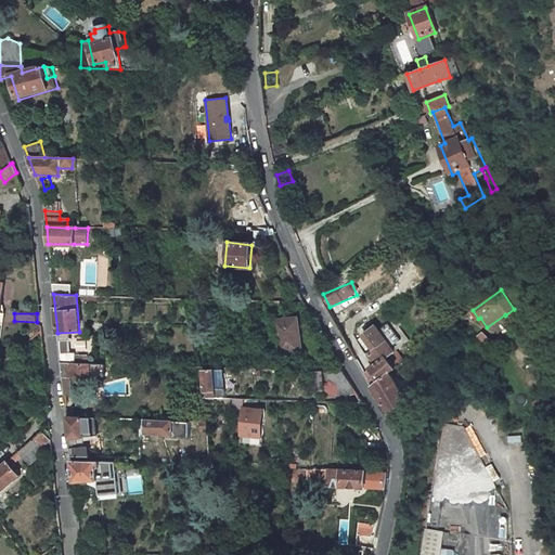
[(300,351),(296,320),(276,322),(279,337),(275,338),(279,355),(300,351)]
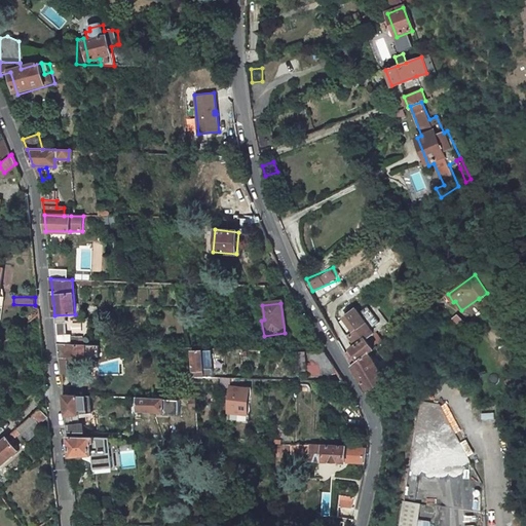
[(357,346),(374,333),(367,324),(366,324),(354,308),(342,318),(353,333),(350,336),(357,346)]
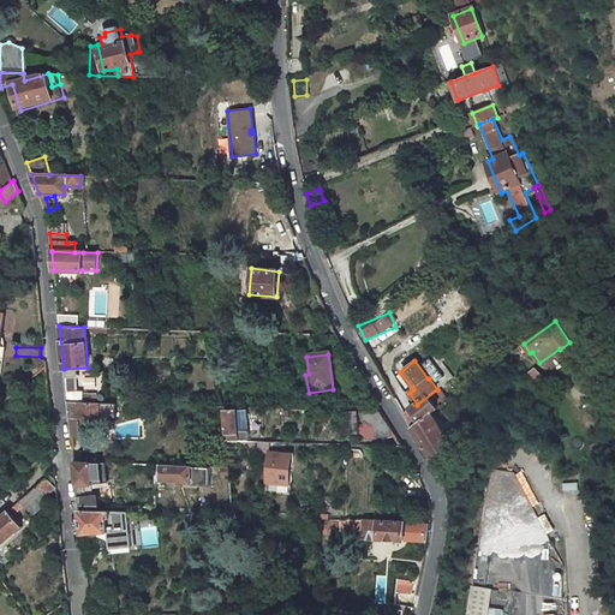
[(539,386),(548,378),(538,366),(530,374),(539,386)]
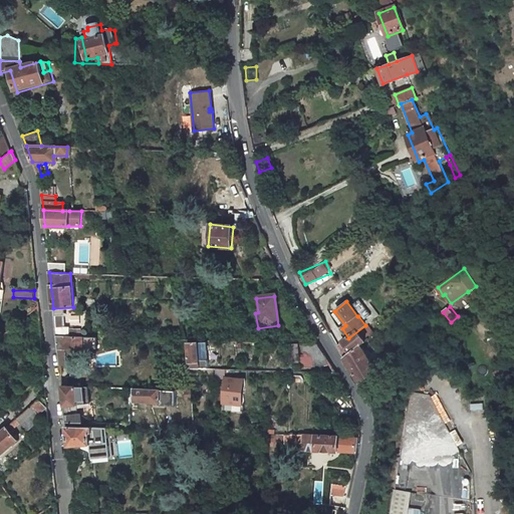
[(345,325),(334,311),(330,314),(342,328),(345,325)]
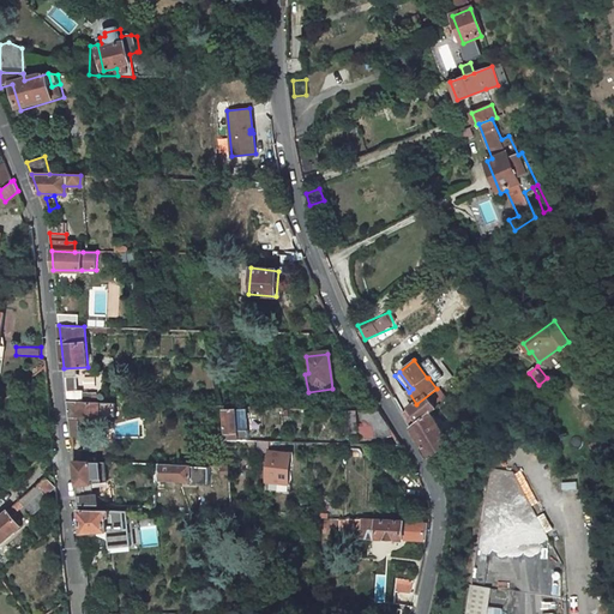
[(411,426),(445,401),(437,389),(416,404),(403,414),(411,426)]
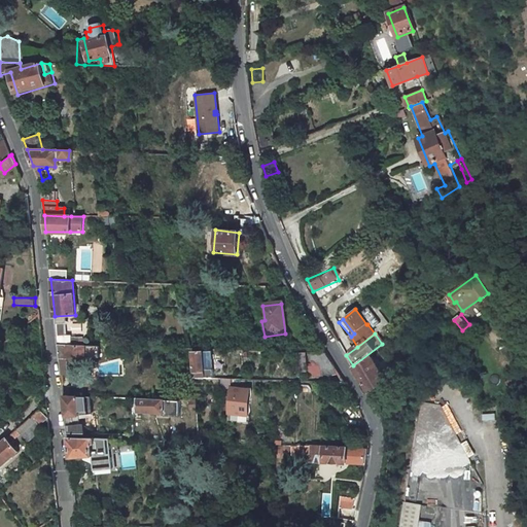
[(86,336),(57,335),(58,344),(85,345),(86,336)]
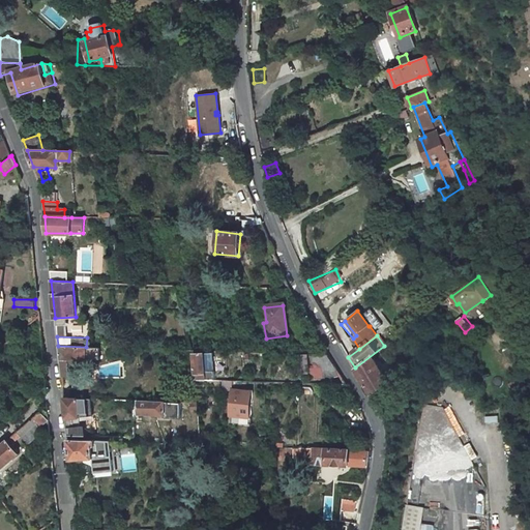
[(348,357),(359,349),(353,339),(343,347),(348,357)]
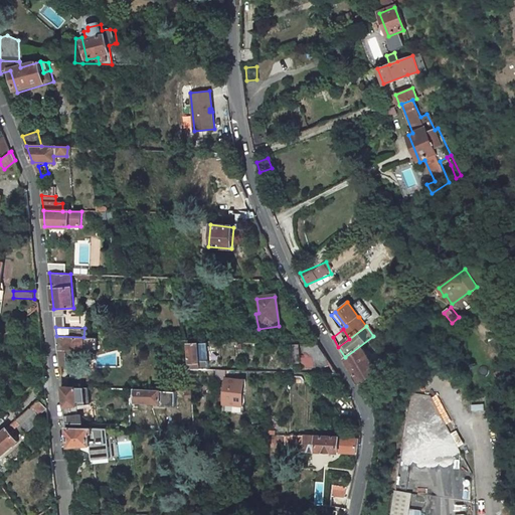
[(66,350),(83,350),(83,337),(56,336),(57,350),(59,366),(66,366),(66,350)]
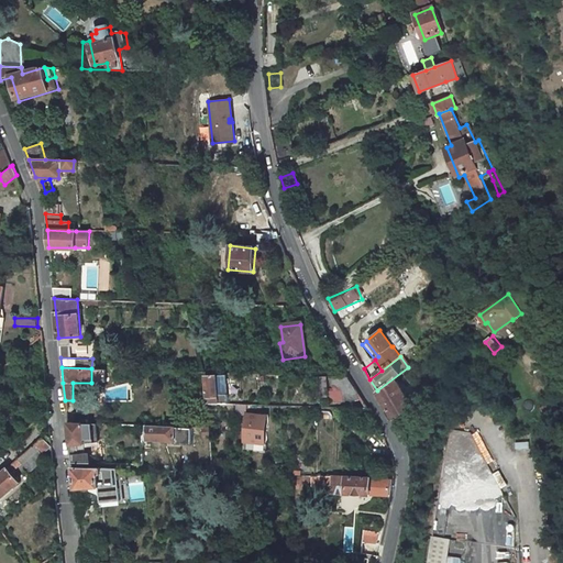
[(100,376),(112,378),(113,371),(100,368),(100,376)]
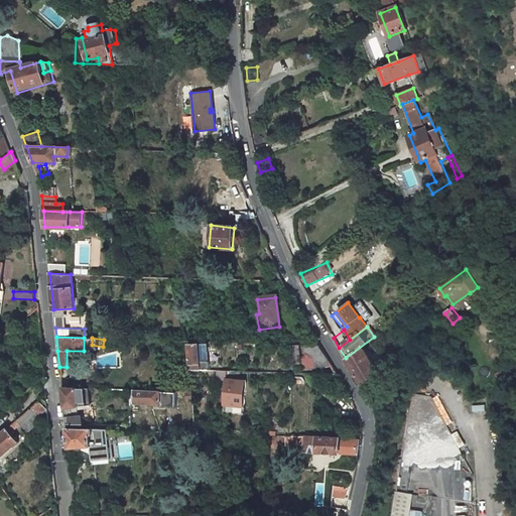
[(191,370),(202,370),(201,345),(189,345),(191,370)]
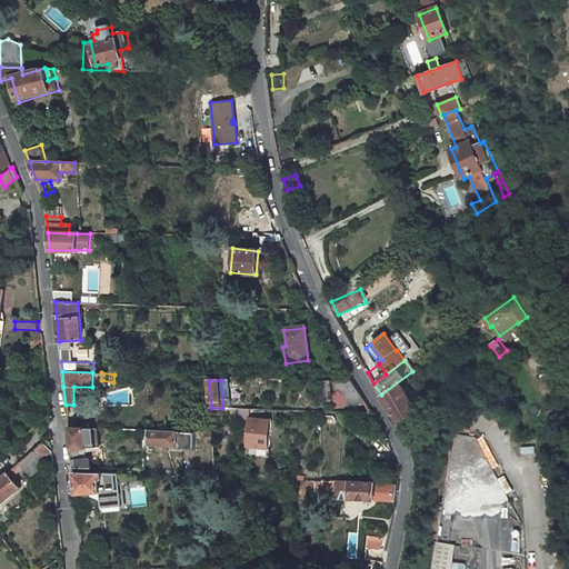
[(353,381),(330,380),(332,399),(361,396),(353,381)]
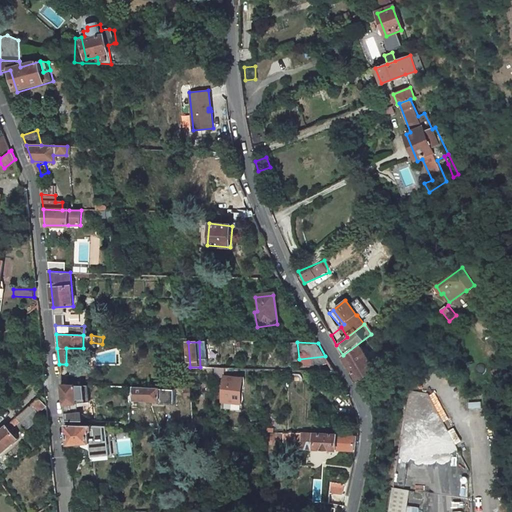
[(345,359),(358,381),(373,370),(359,347),(345,359)]
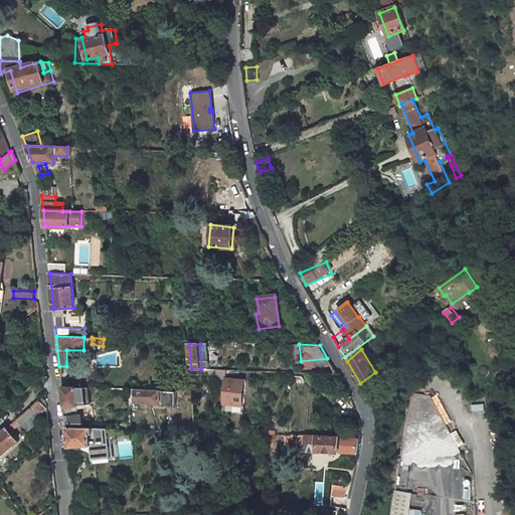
[(495,371),(497,379),(511,376),(509,368),(495,371)]
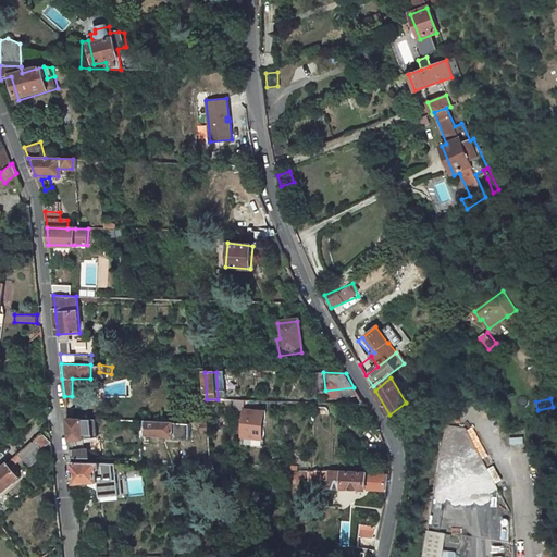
[(245,411),(244,436),(262,437),(263,412),(245,411)]
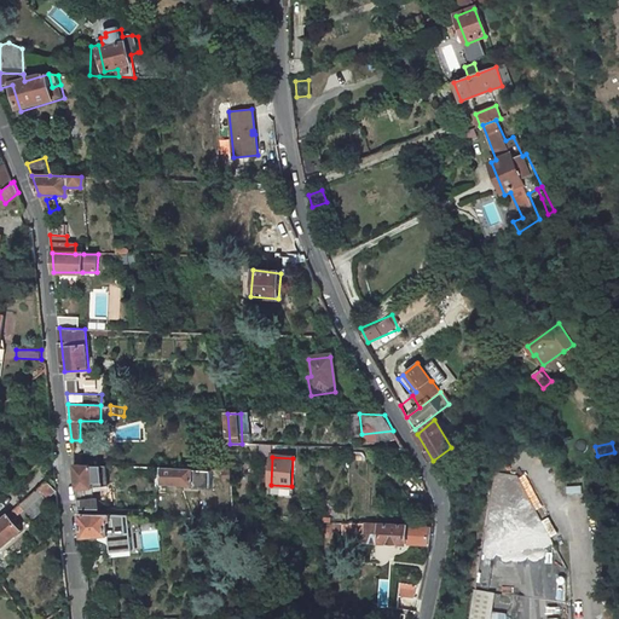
[(439,463),(435,464),(443,476),(452,470),(447,463),(443,468),(439,463)]
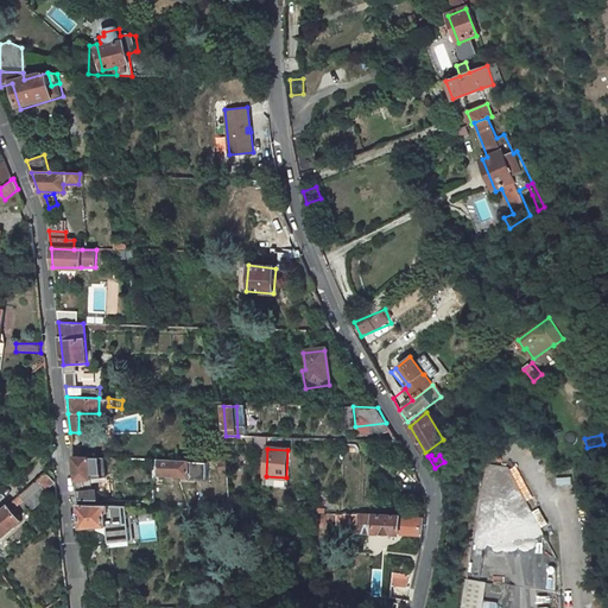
[(73,457),(77,499),(96,500),(95,491),(94,491),(93,482),(101,480),(105,475),(103,458),(73,457)]
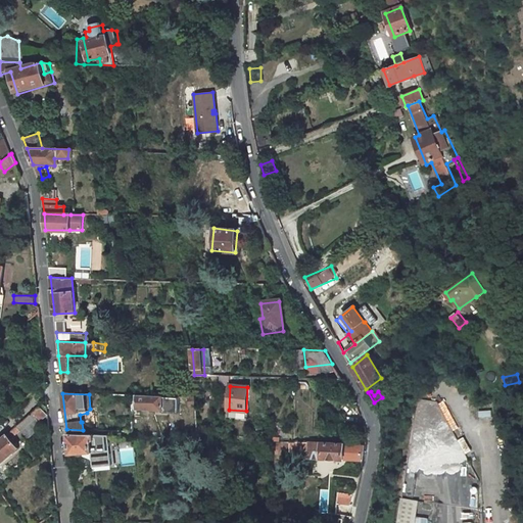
[(133,395),(133,410),(163,411),(164,396),(133,395)]
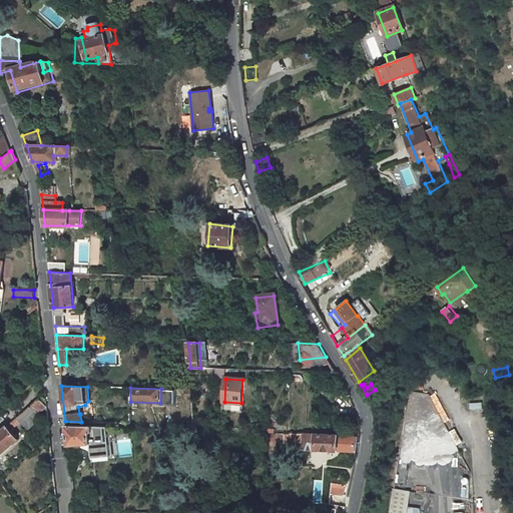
[(180,405),(180,390),(170,390),(170,404),(180,405)]
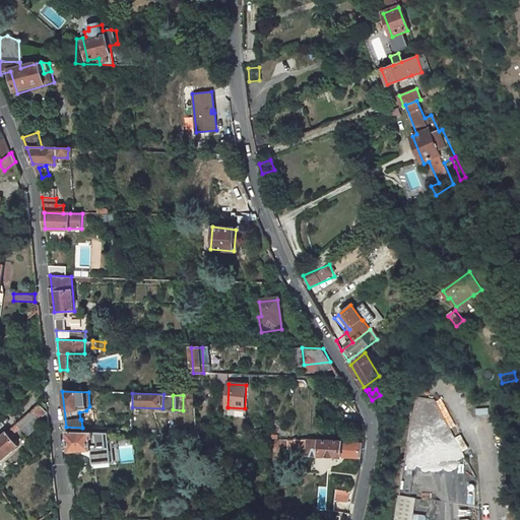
[(15,425),(18,429),(25,438),(47,418),(47,412),(39,404),(15,425)]
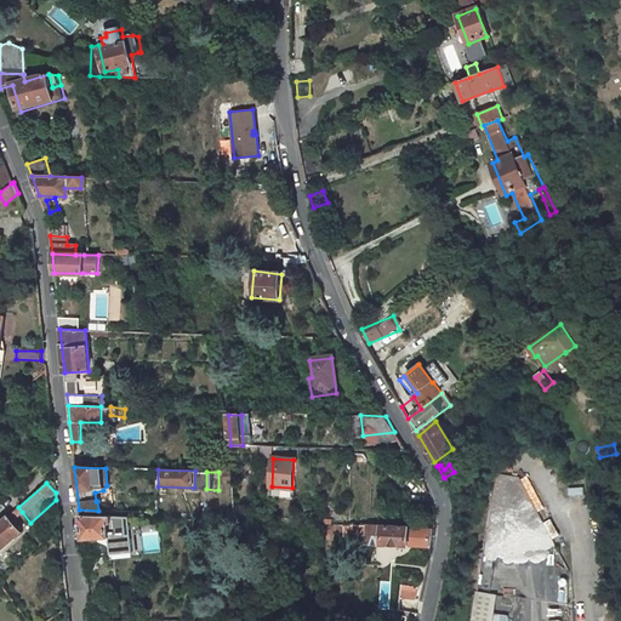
[(7,517),(11,522),(22,512),(18,507),(7,517)]
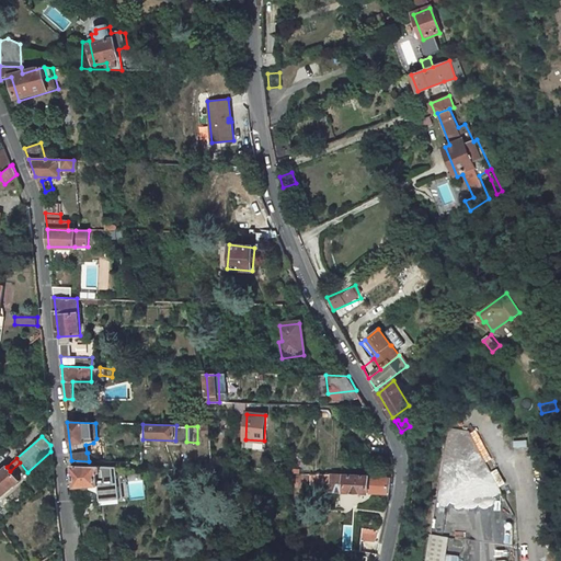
[(113,483),(112,473),(112,467),(71,465),(73,487),(113,483)]
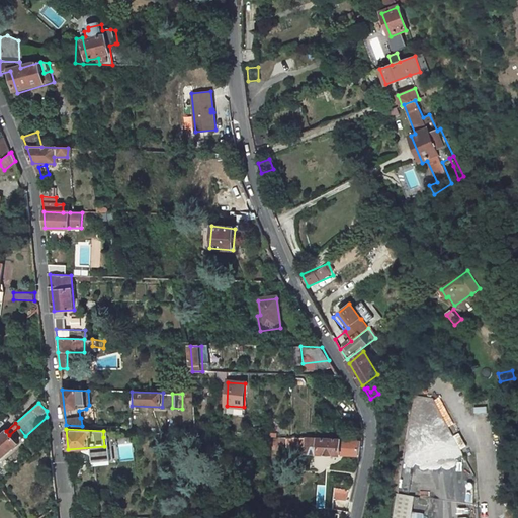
[(9,435),(6,431),(0,435),(0,457),(16,444),(9,435)]
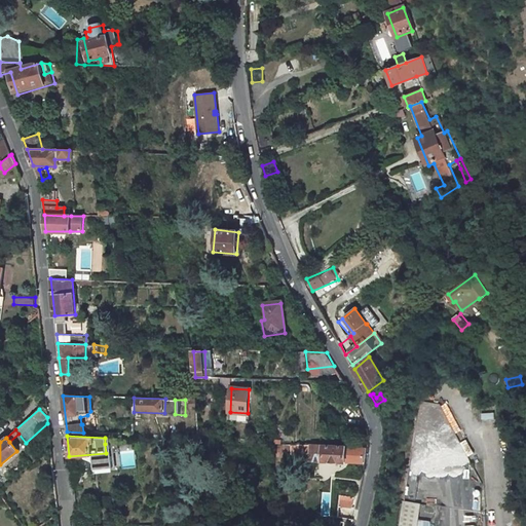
[(292,445),(292,455),(312,457),(312,463),(346,464),(347,448),(292,445)]
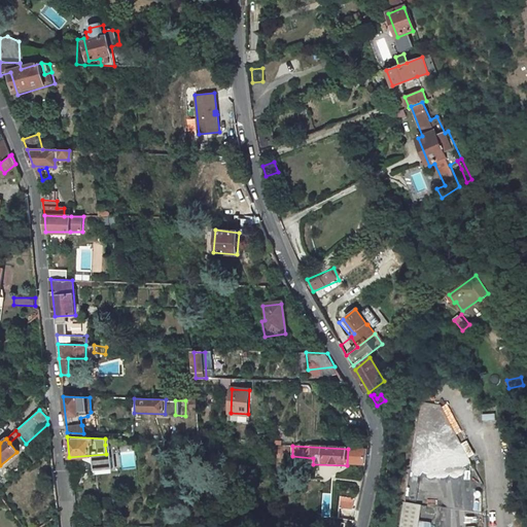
[(417,526),(421,505),(403,502),(400,526),(417,526)]
